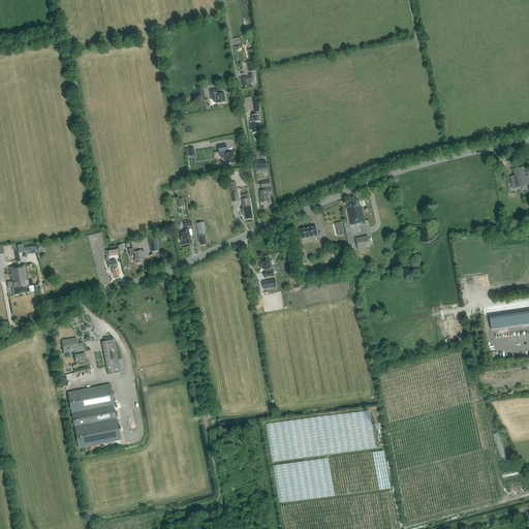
[(232,38),(235,47),(242,45),(241,37),(232,38)]
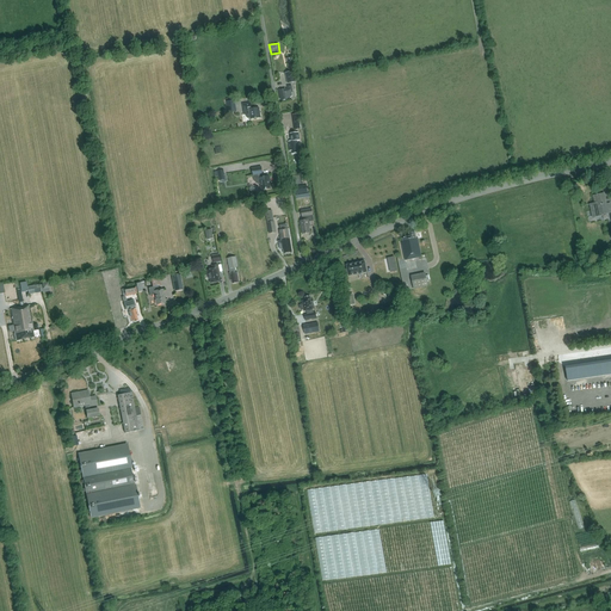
[(296,81),(294,71),(285,73),(288,84),(296,81)]
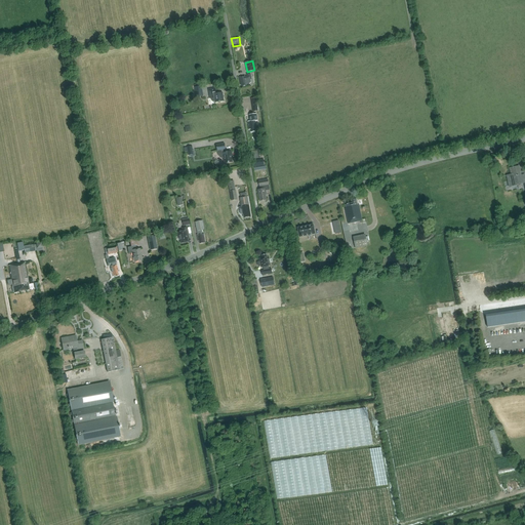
[(246,85),(246,84),(249,83),(251,82),(250,79),(251,79),(250,73),(246,73),(247,75),(245,76),(245,75),(239,77),(240,84),(242,84),(242,86),(246,85)]
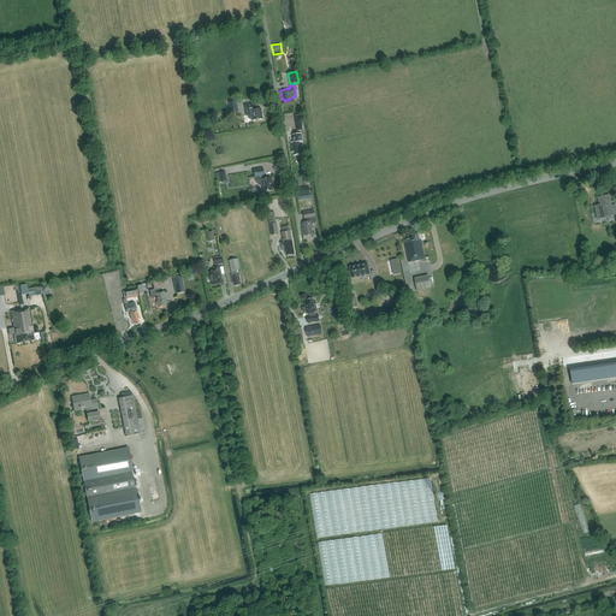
[(250,119),(253,119),(253,120),(262,118),(261,108),(252,110),(252,108),(253,107),(253,104),(246,105),(247,116),(248,116),(249,118),(249,119),(250,119)]
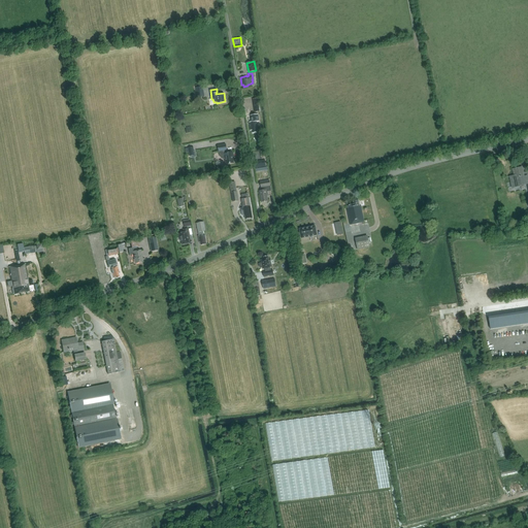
[(252,122),(250,122),(251,131),(253,130),(253,133),(257,132),(257,131),(256,127),(258,127),(257,126),(257,122),(259,121),(258,114),(251,116),(252,122)]
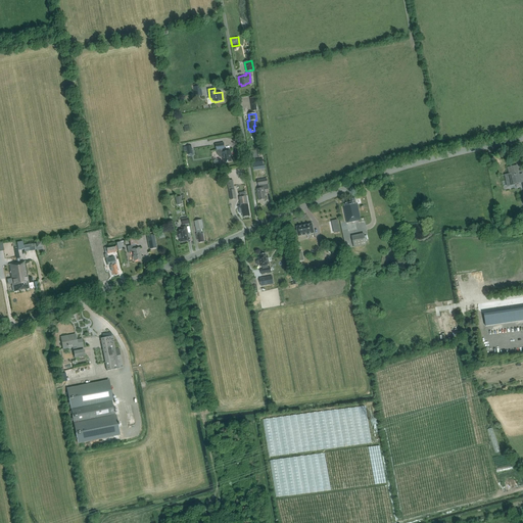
[(216,144),(217,150),(219,150),(219,152),(219,154),(219,155),(220,156),(221,156),(222,157),(223,157),(224,162),(232,161),(231,154),(232,154),(231,150),(226,151),(225,149),(224,142),(216,144)]
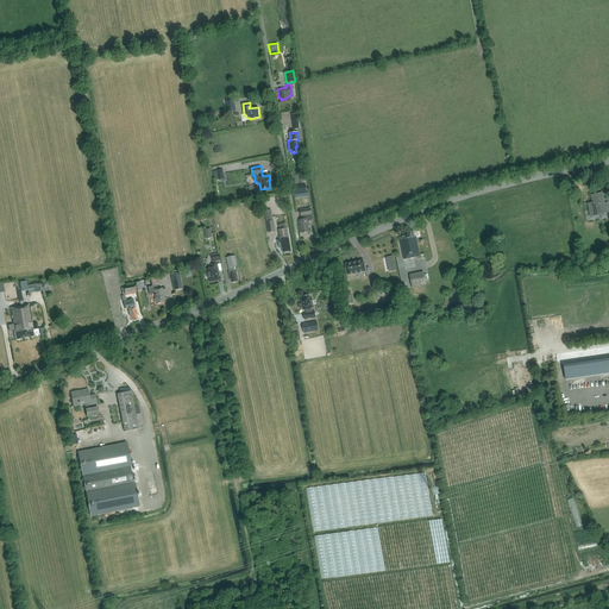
[(218,170),(214,171),(214,176),(218,176),(219,180),(221,180),(225,179),(224,175),(224,169),(218,170)]
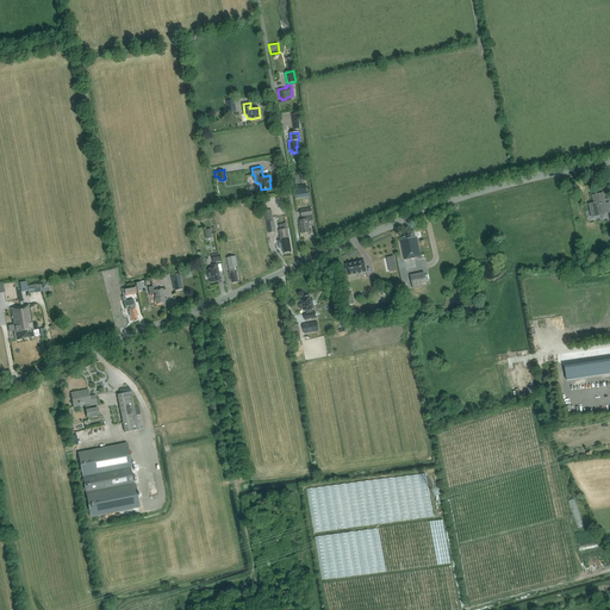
[(605,205),(603,193),(592,195),(595,203),(590,204),(591,211),(593,210),(595,216),(602,215),(602,213),(609,211),(609,206),(609,204),(609,205),(605,205)]
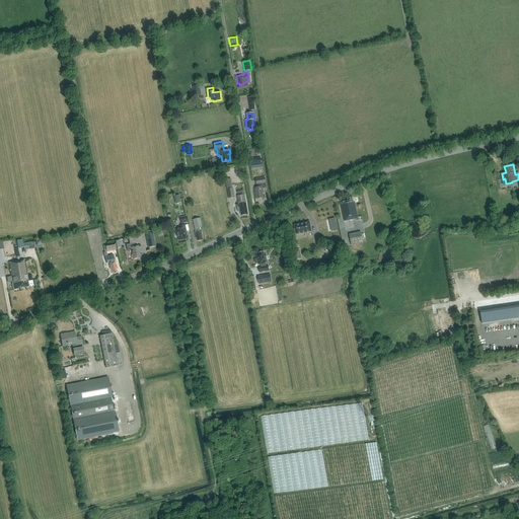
[(256,188),(255,188),(256,197),(258,196),(260,199),(264,198),(263,192),(264,192),(263,187),(262,187),(262,183),(266,182),(265,177),(255,178),(256,183),(256,188)]
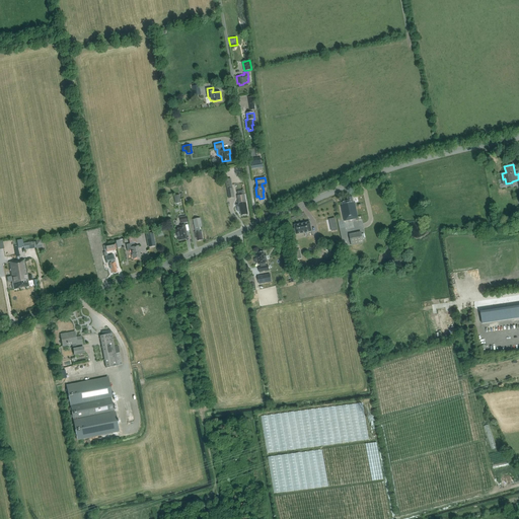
[(230,179),(226,179),(229,199),(233,198),(234,198),(233,189),(231,189),(230,179)]
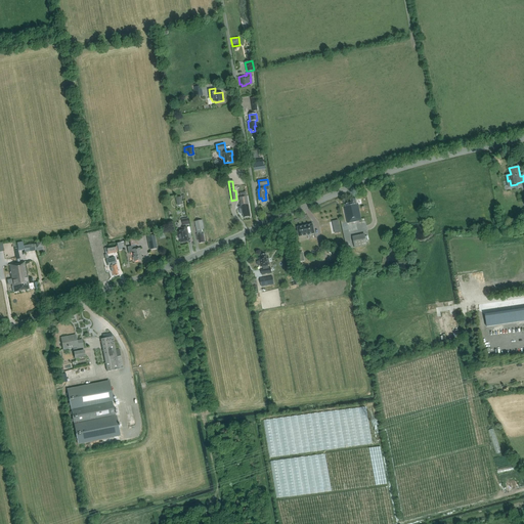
[(241,209),(239,209),(241,214),(243,213),(244,217),(251,216),(247,197),(241,198),(239,198),(242,207),(241,207),(241,209)]
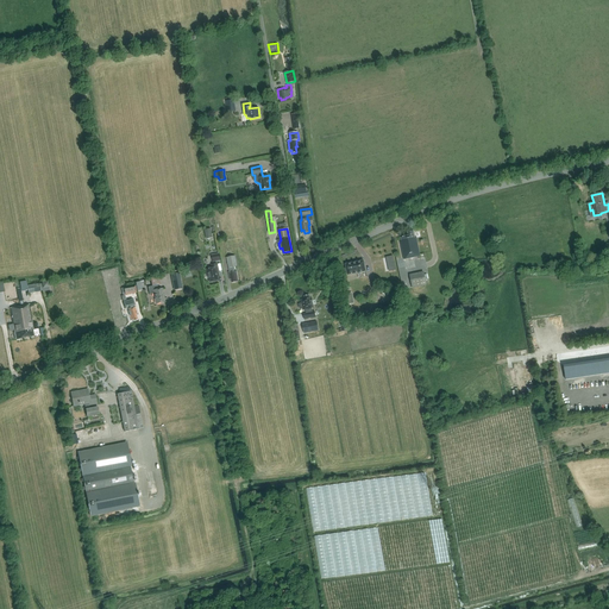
[(403,259),(419,256),(415,238),(414,231),(408,232),(408,236),(401,237),(402,240),(400,240),(403,259)]
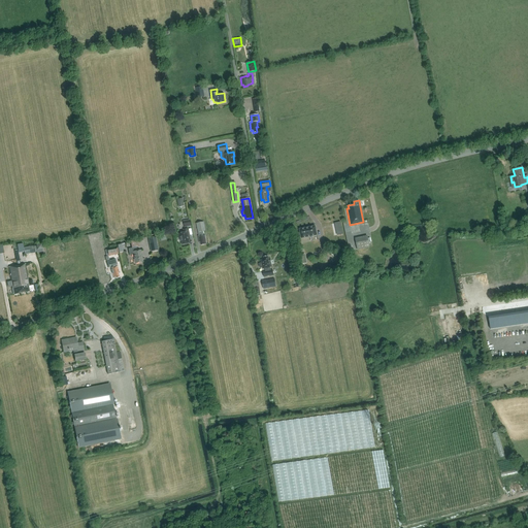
[(205,230),(204,222),(196,224),(199,235),(198,235),(198,237),(199,242),(201,242),(201,245),(206,244),(205,235),(203,236),(202,233),(201,234),(201,231),(205,230)]
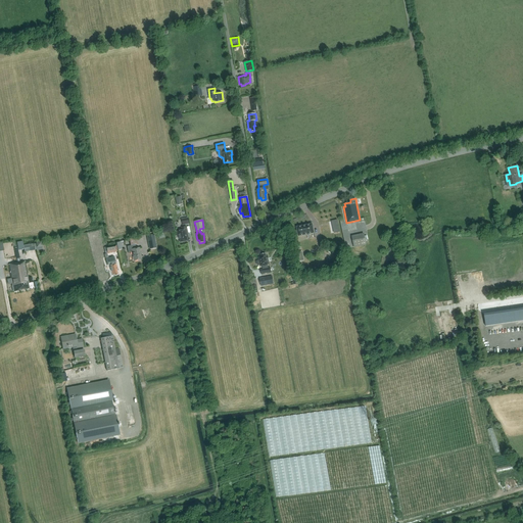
[(296,227),(298,236),(314,233),(313,224),(296,227)]
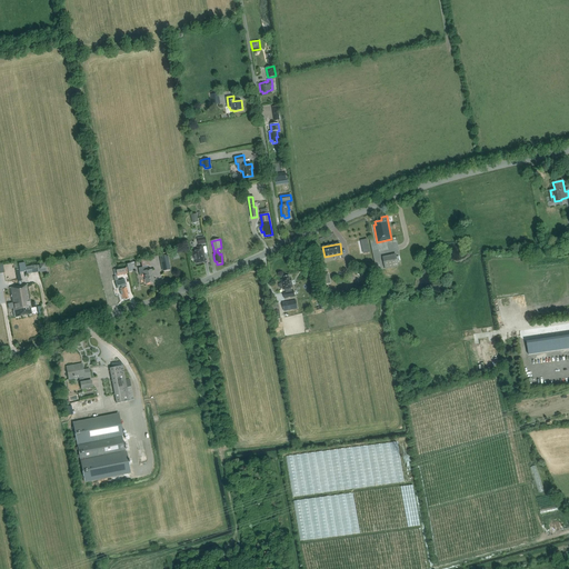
[(198,248),(198,251),(193,252),(193,256),(195,256),(196,263),(205,262),(203,256),(205,256),(202,247),(198,248)]
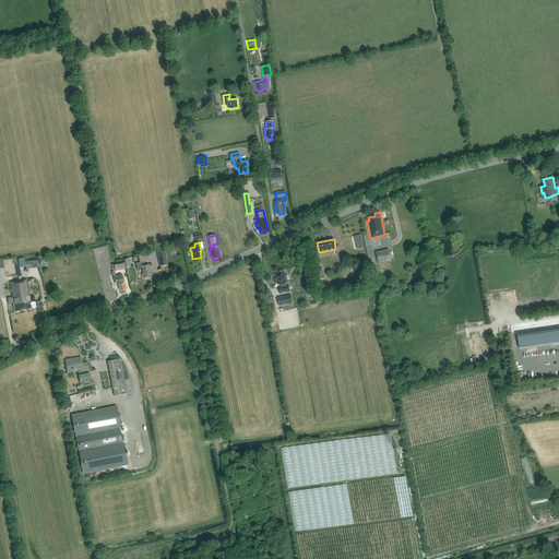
[(167,265),(165,251),(156,252),(159,266),(167,265)]
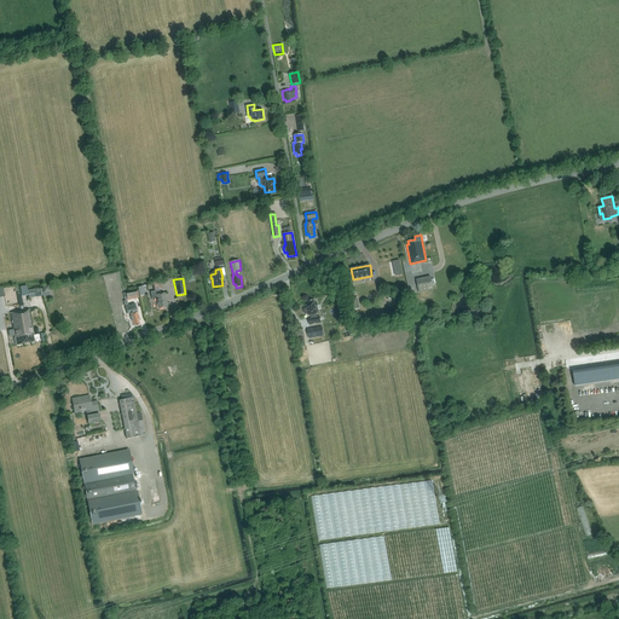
[(418,293),(432,290),(429,278),(416,281),(418,293)]
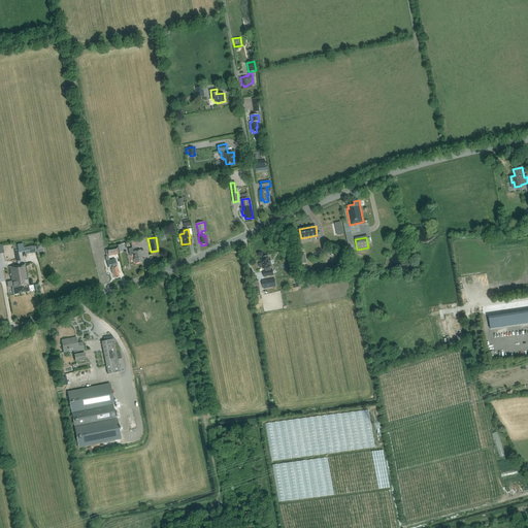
[(136,248),(128,250),(129,255),(133,254),(135,263),(143,262),(140,250),(137,251),(136,248)]
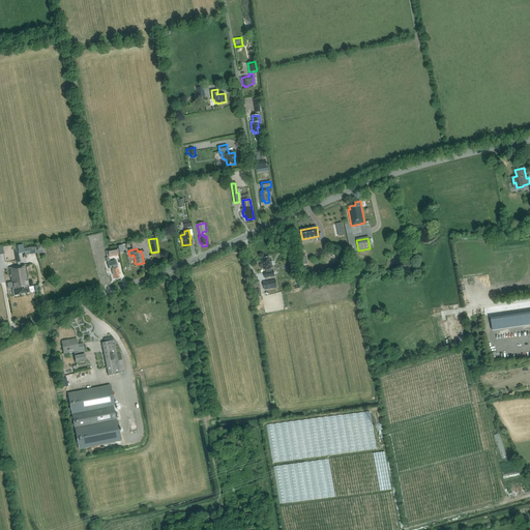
[(262,261),(262,264),(260,264),(260,269),(263,268),(264,270),(266,269),(267,272),(264,273),(265,277),(274,275),(273,271),(272,271),(271,268),(272,268),(271,261),(269,262),(269,257),(264,258),(265,260),(262,261)]
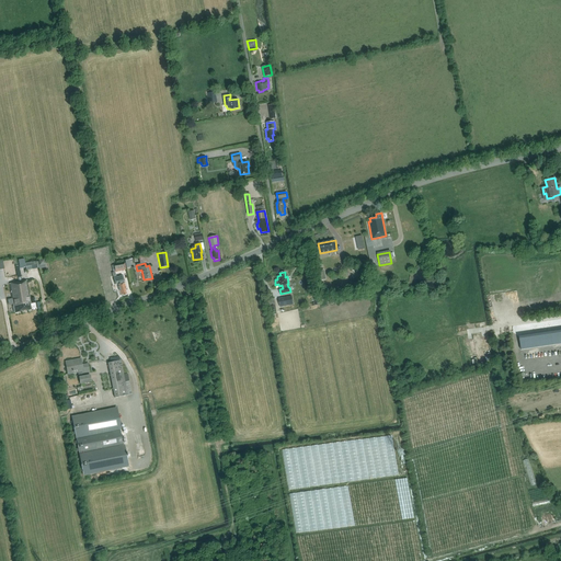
[(27,281),(19,283),(21,298),(20,298),(21,305),(23,304),(24,311),(31,310),(30,305),(35,304),(35,298),(31,299),(27,283),(27,281)]
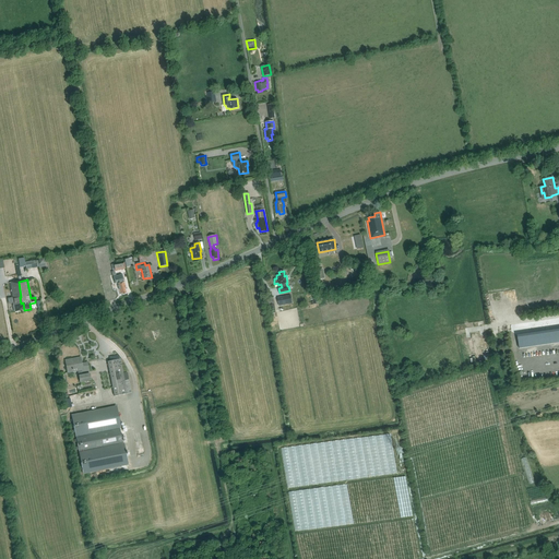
[(125,282),(123,280),(121,281),(121,283),(118,284),(120,293),(121,293),(122,295),(127,294),(125,288),(126,288),(125,282)]
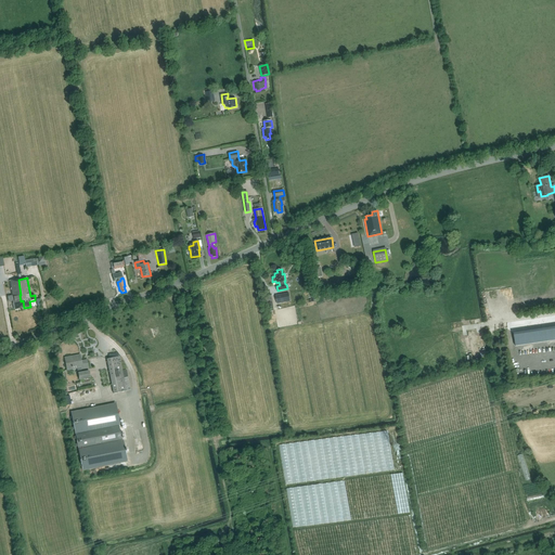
[(12,296),(8,297),(9,301),(13,300),(13,301),(14,301),(15,309),(15,310),(24,308),(23,300),(21,301),(20,295),(21,295),(18,280),(10,281),(12,296)]
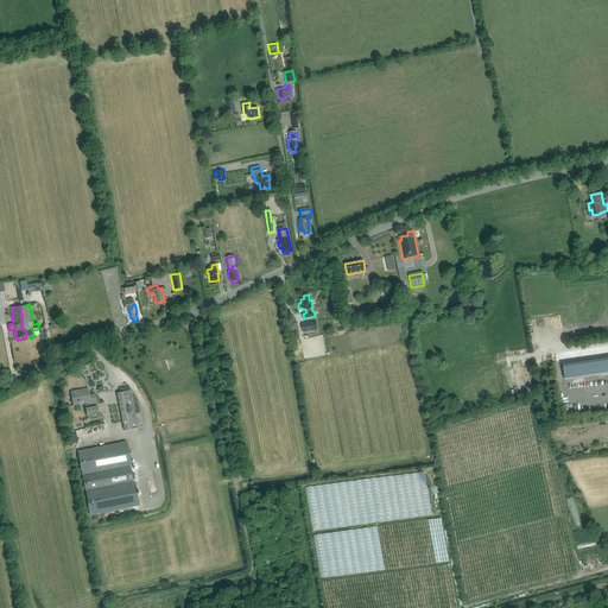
[(316,321),(302,323),(304,333),(312,331),(311,327),(317,325),(316,321)]
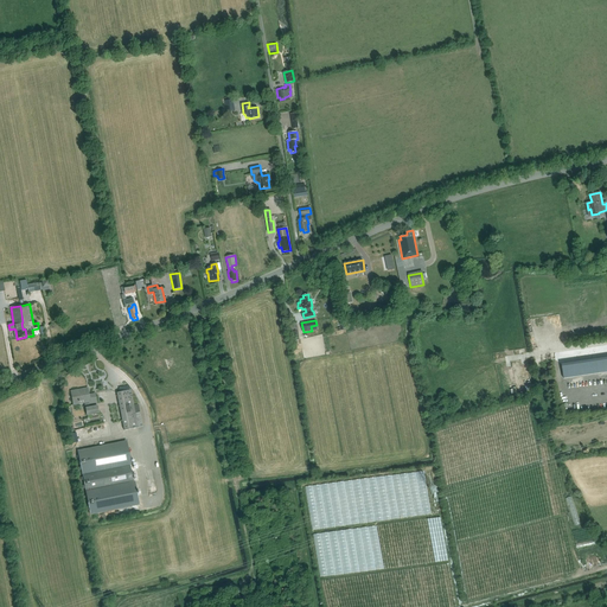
[(139,428),(136,417),(135,413),(132,390),(129,391),(128,387),(119,389),(120,393),(116,394),(125,430),(139,428)]
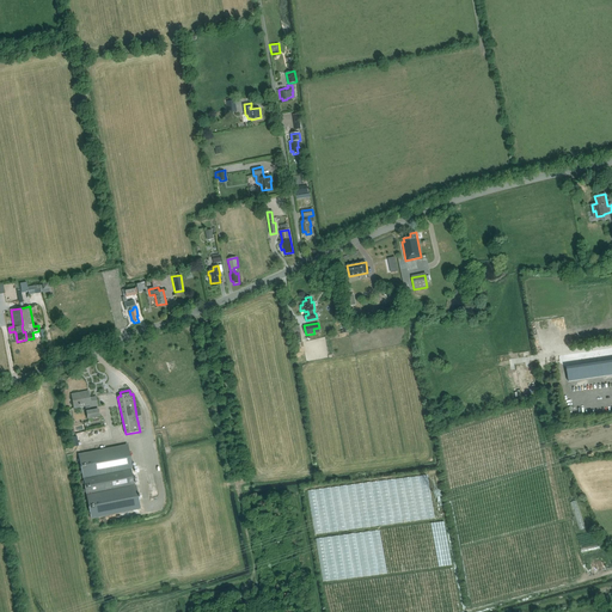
[(72,396),(74,409),(85,407),(86,409),(86,412),(87,420),(99,417),(98,410),(90,411),(90,408),(98,407),(96,397),(90,398),(89,392),(72,396)]
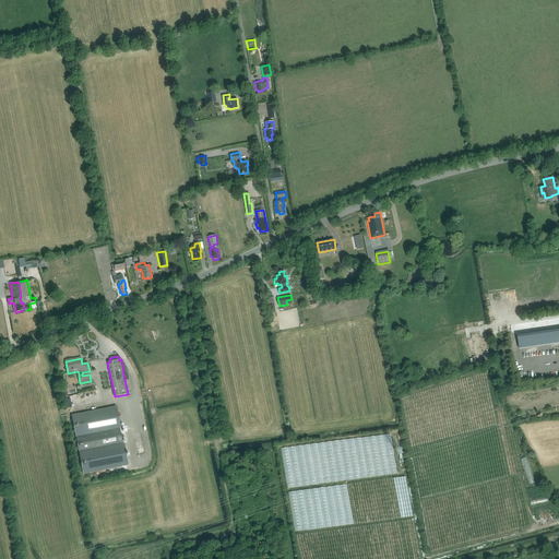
[(72,419),(70,420),(71,423),(73,423),(74,430),(72,430),(73,433),(75,432),(76,440),(74,440),(74,443),(76,442),(78,447),(75,448),(76,450),(79,450),(80,456),(78,456),(78,460),(80,460),(82,466),(80,467),(80,471),(82,470),(83,474),(127,465),(115,407),(71,416),(72,419)]
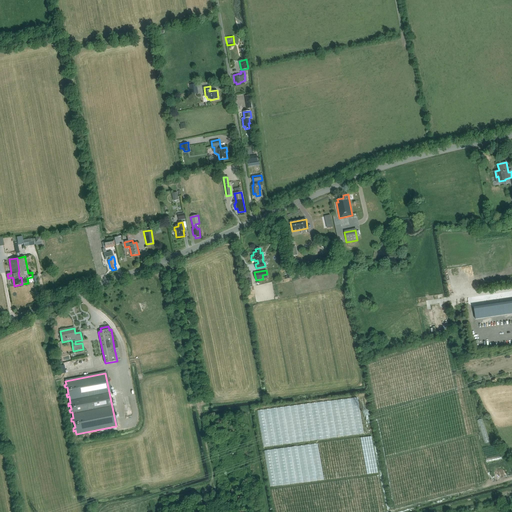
[(482,419),(477,421),(484,444),(490,442),(482,419)]
